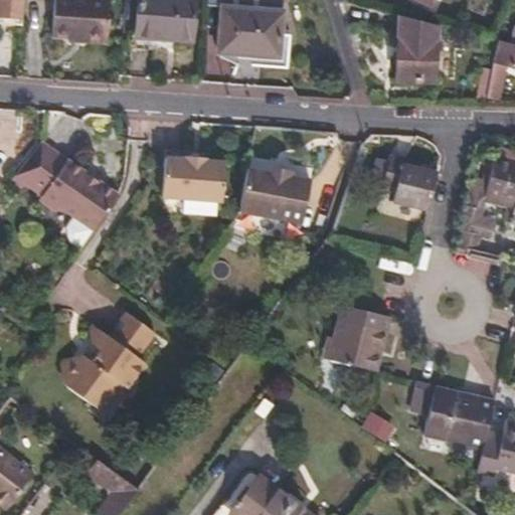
[(0,0),(0,18),(23,21),(23,0),(0,0)]
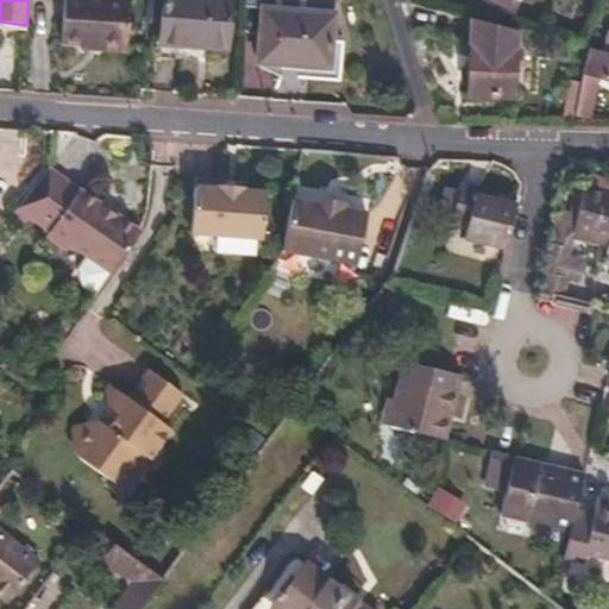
[(130,1),(119,0),(64,0),(62,45),(96,48),(96,51),(126,52),(130,1)]
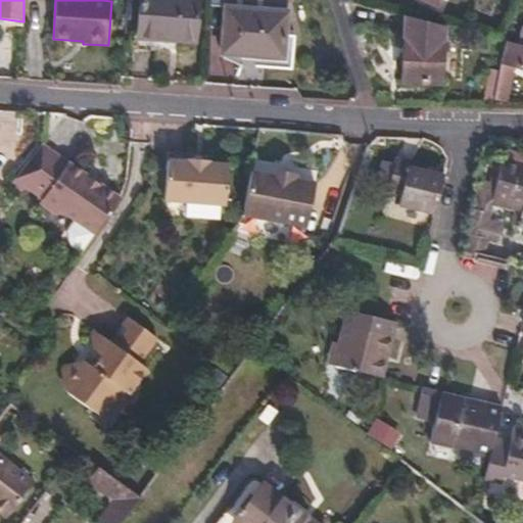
[(197,0),(140,0),(139,41),(196,44),(197,0)]
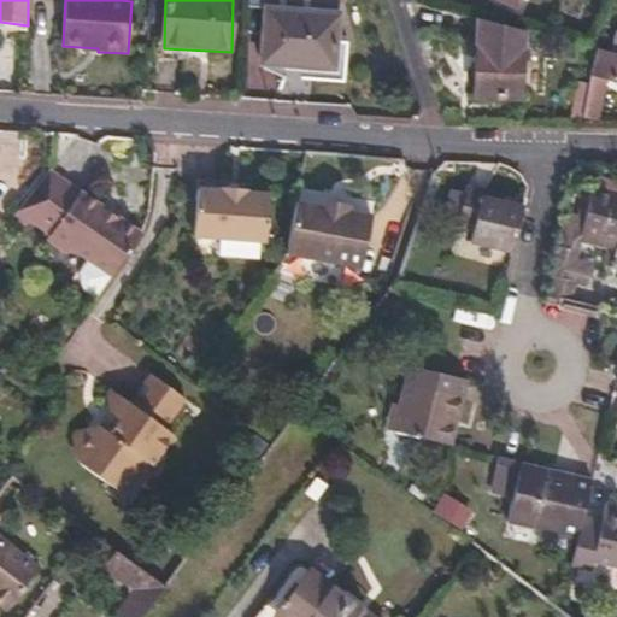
[(247,0),(248,7),(266,9),(263,64),(335,69),(339,0),(247,0)]
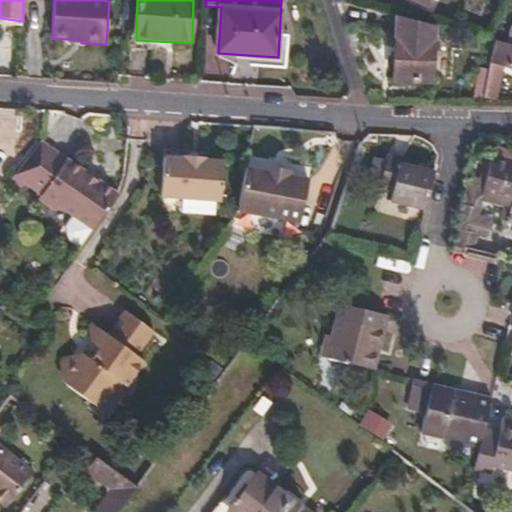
[(410,0),(430,9),(433,0),(410,0)]
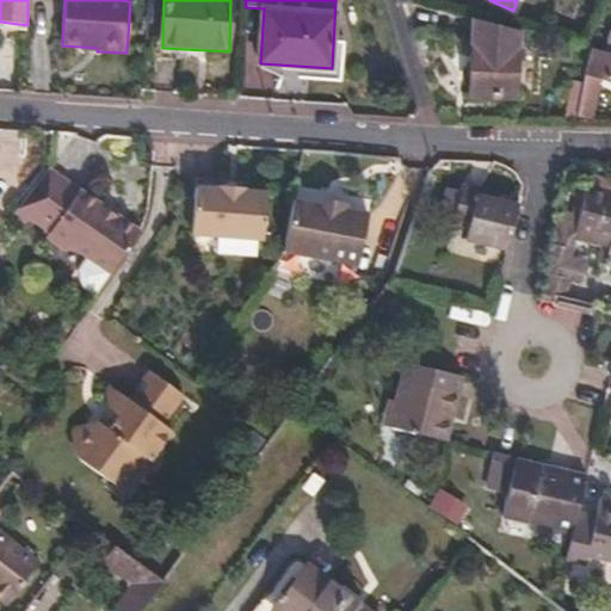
[(519,34),(473,20),(469,98),(518,100),(519,34)]
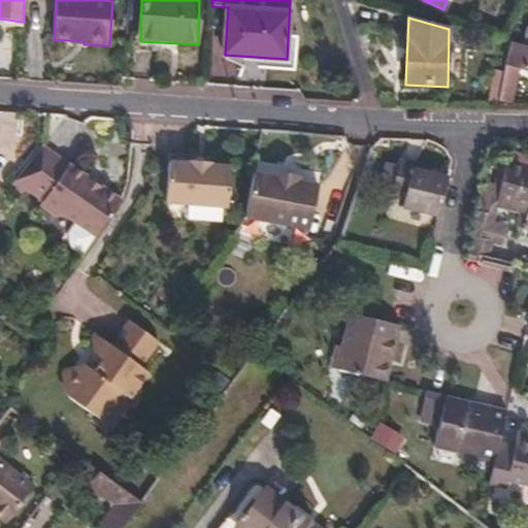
[(513,44),(501,100),(512,102),(520,68),(527,69),(527,30),(524,47),(513,44)]
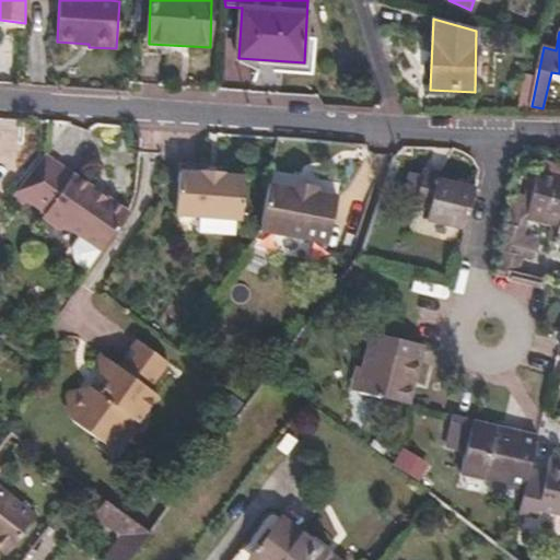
[(89,189),(42,155),(39,158),(21,181),(31,188),(51,202),(51,210),(61,216),(70,214),(108,241),(123,219),(85,194),(89,189)]
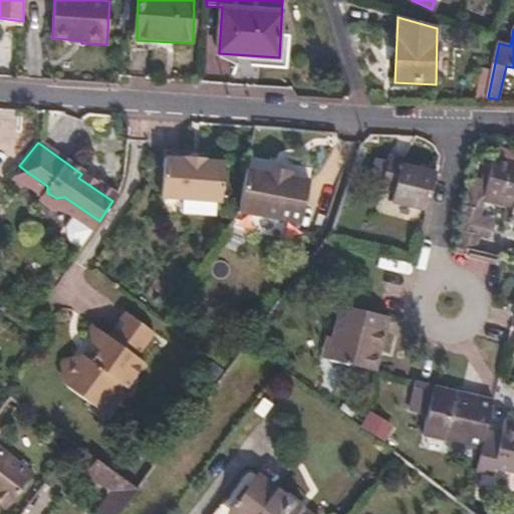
[(426,212),(435,173),(418,169),(401,165),(402,159),(388,157),(380,191),(393,194),(390,203),(426,212)]
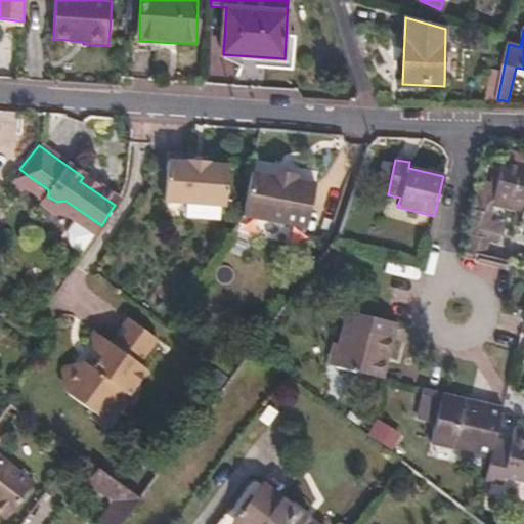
[(167,163),(164,202),(226,208),(229,168),(210,167),(210,162),(193,161),(192,166),(167,163)]
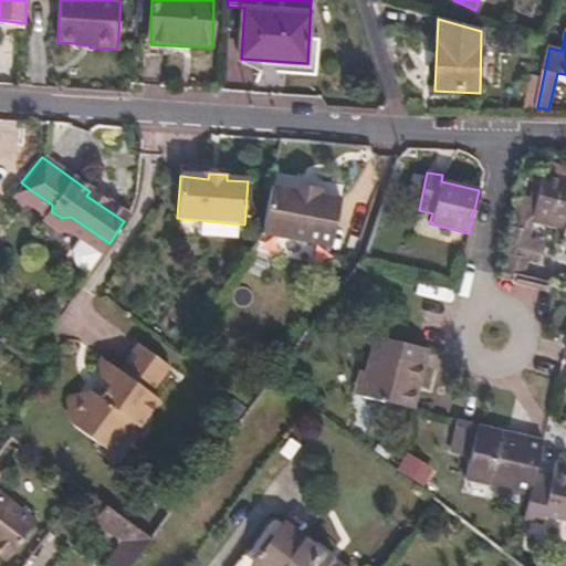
[(565,178),(543,174),(533,220),(565,228),(565,178)]
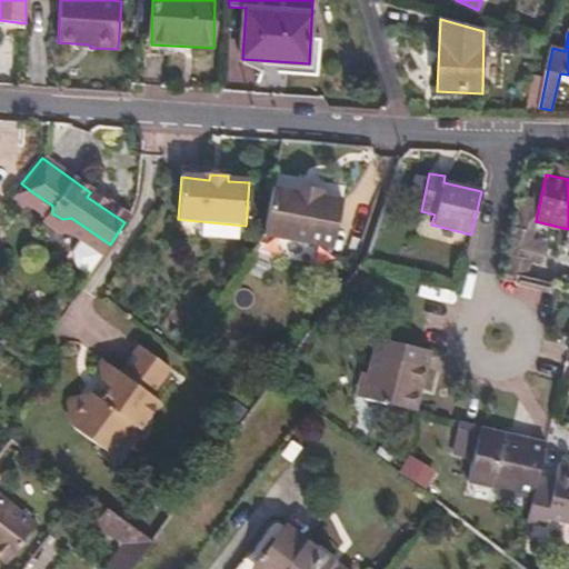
[(463,181),(445,176),(443,182),(462,187),(463,181)]
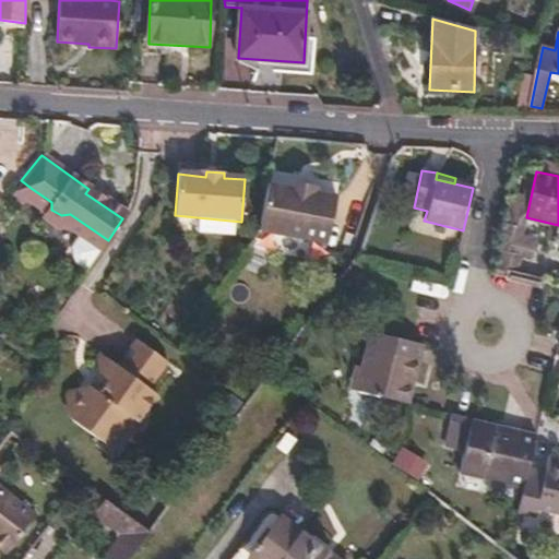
[(27,192),(31,188),(21,180),(18,186),(27,192)]
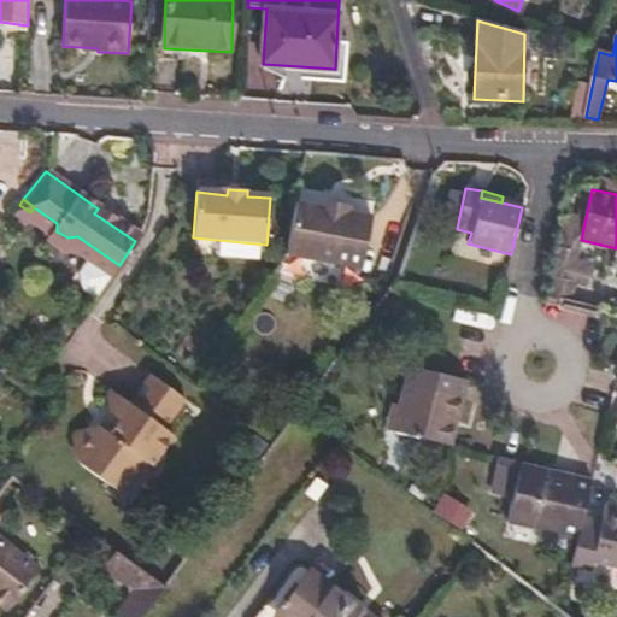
[(322,207),(297,203),(287,257),(357,266),(365,213),(348,211),(348,206),(322,201),(322,207)]
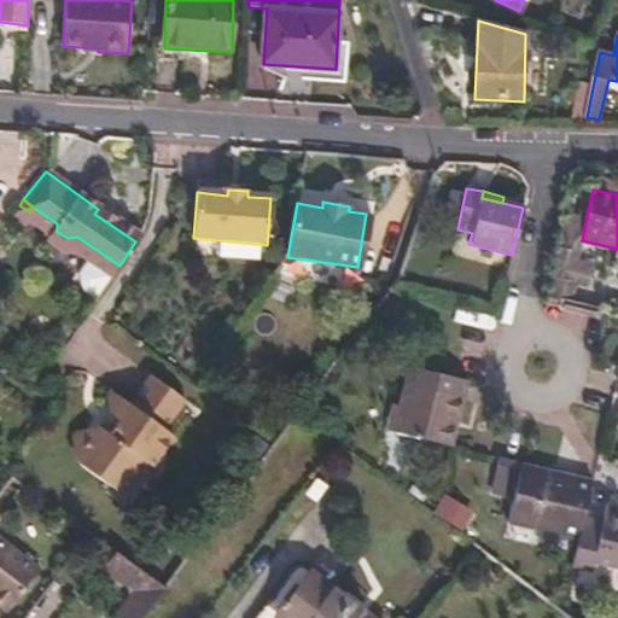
[(135,242),(138,235),(98,209),(94,214),(135,242)]
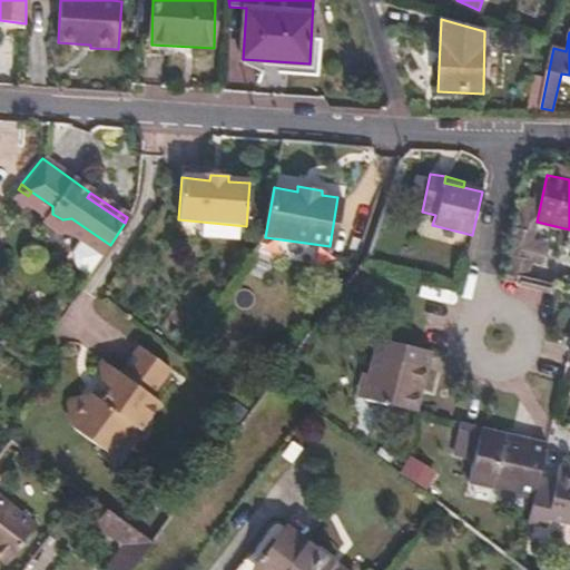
[(337,197),(330,246),(336,246),(344,198),(337,197)]
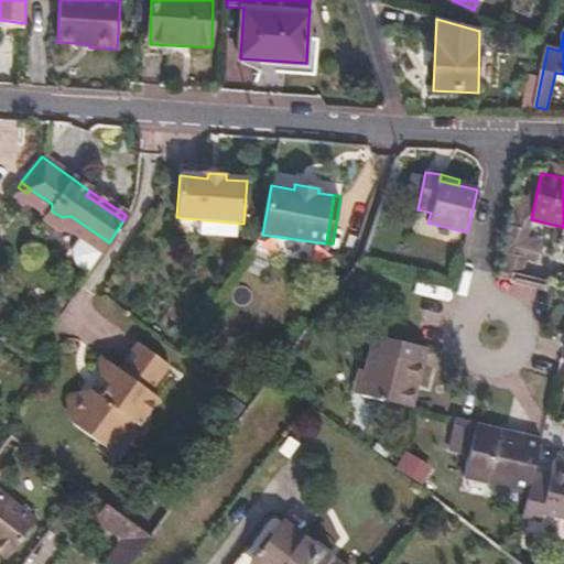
[(116,434),(126,436),(136,423),(147,420),(160,401),(151,393),(167,368),(137,345),(119,369),(111,366),(99,380),(105,384),(96,396),(82,399),(71,414),(73,427),(99,446),(110,430),(116,434)]
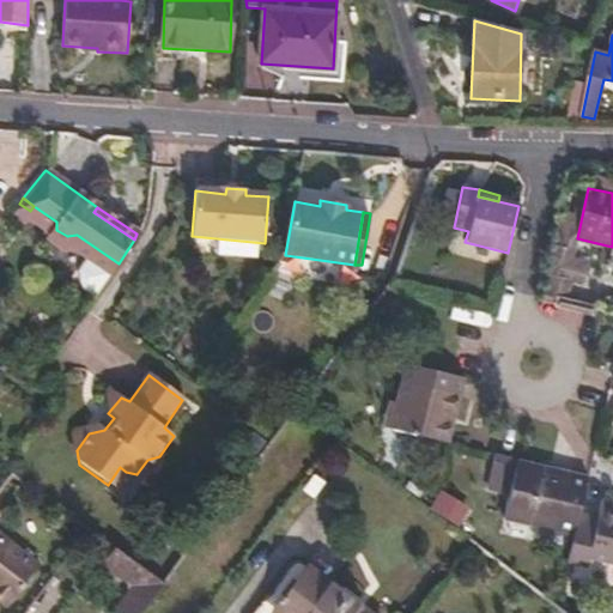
[(444,444),(456,395),(401,382),(395,404),(388,431),(444,444)]
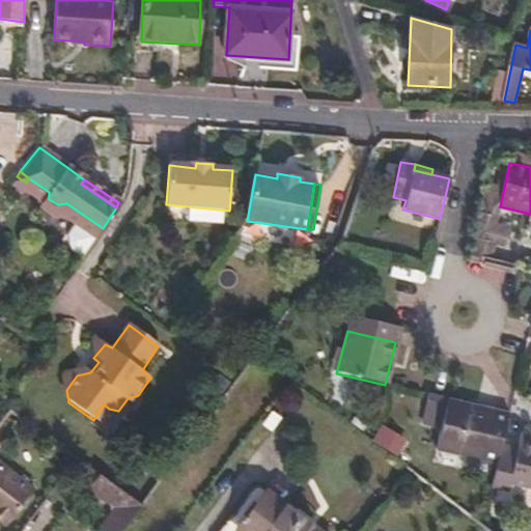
[(336,373),(342,350),(336,348),(330,371),(336,373)]
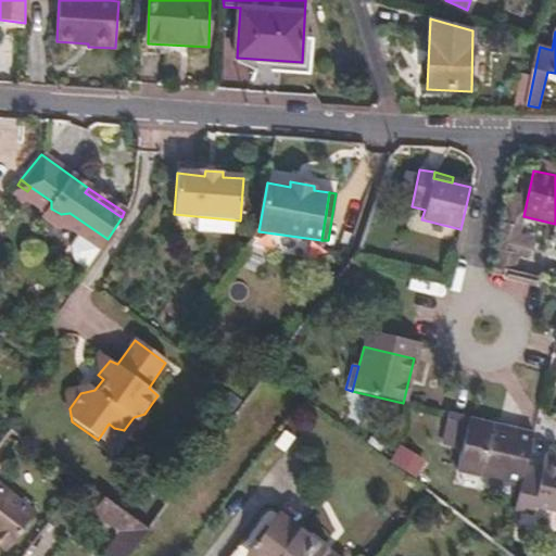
[(462,446),(456,471),(518,487),(521,475),(532,434),(447,415),(441,441),(462,446)]
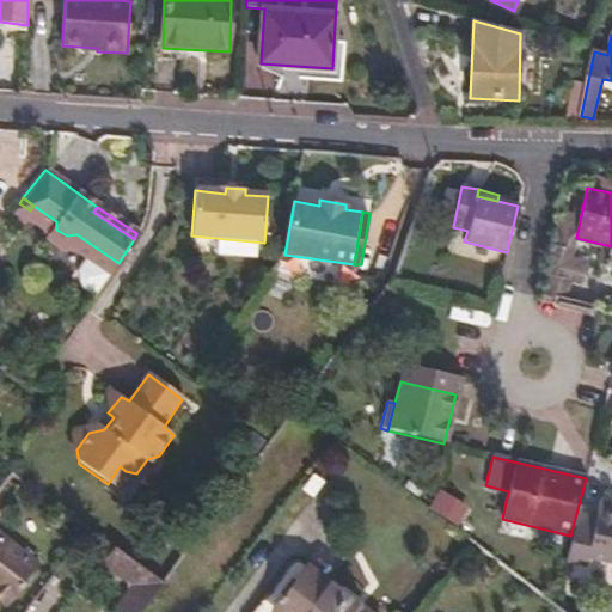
[(121,494),(136,473),(126,471),(120,466),(108,484),(121,494)]
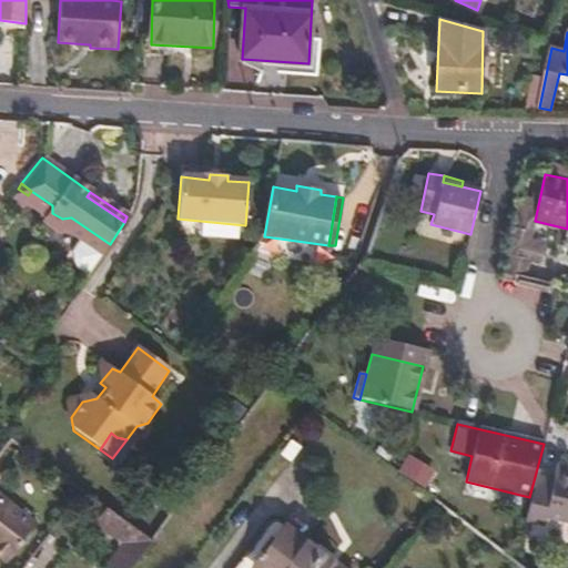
[(529,497),(524,521),(544,526),(546,519),(567,524),(567,464),(558,463),(551,488),(533,485),(529,497)]
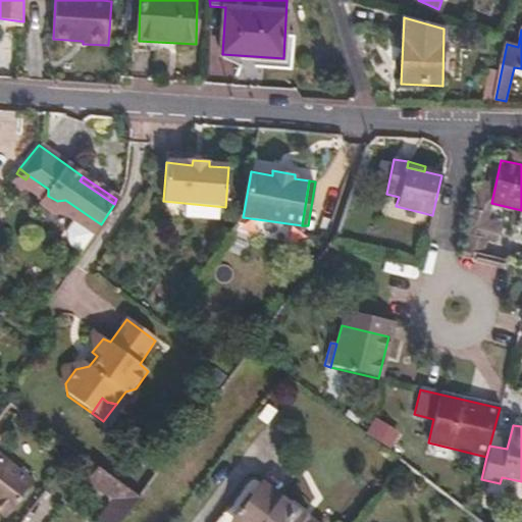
[(34,484),(0,457),(0,514),(1,516),(8,517),(34,484)]
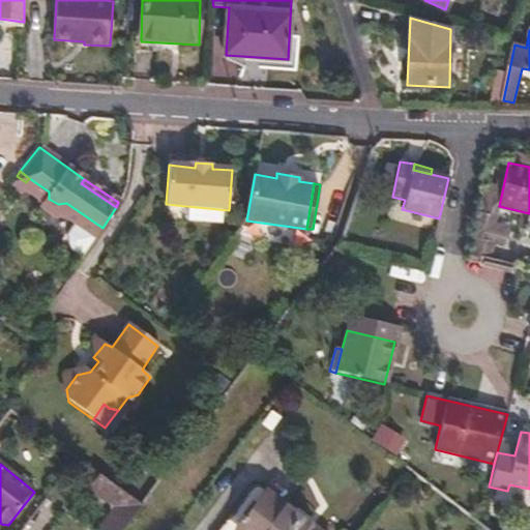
[(91,484),(87,490),(110,505),(109,513),(97,529),(98,529),(122,529),(142,505),(89,468),(82,478),(91,484)]
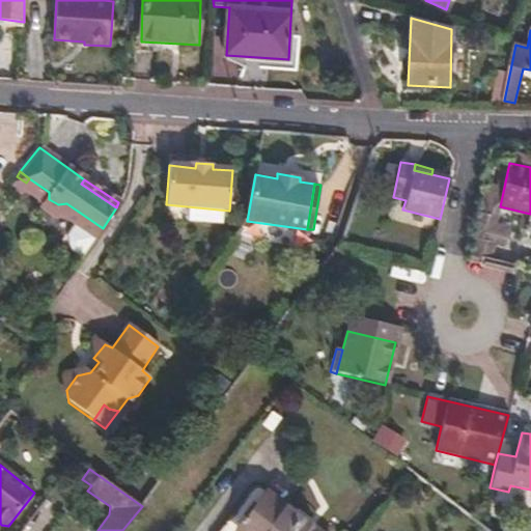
[(317,530),(267,491),(234,530),(317,530)]
